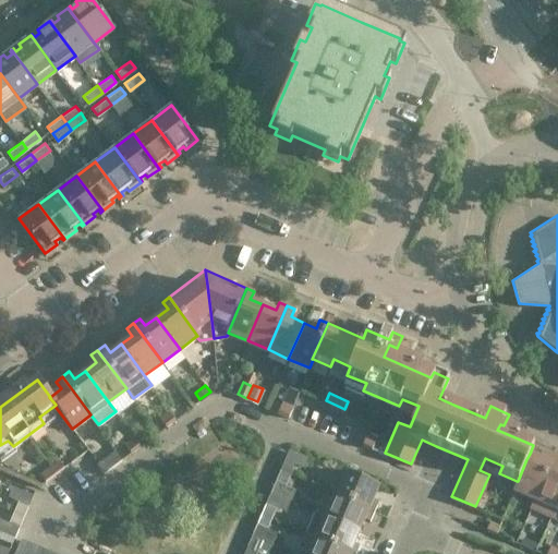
[(293,405),(282,400),(277,411),(288,416),(293,405)]
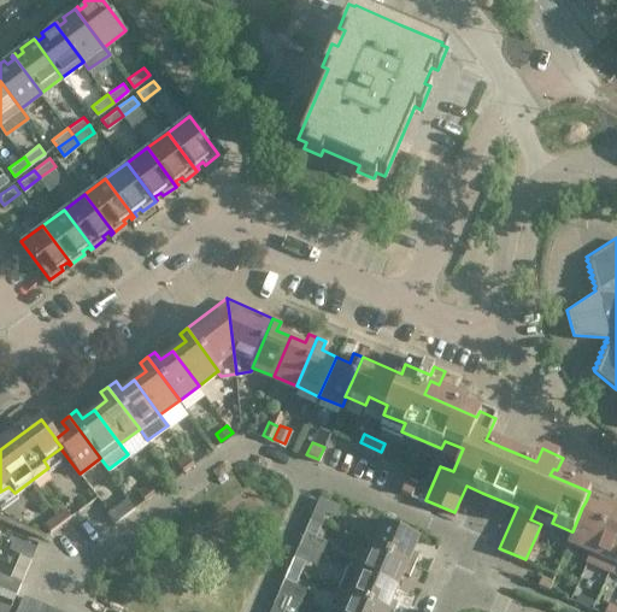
[(176,459),(183,470),(194,462),(186,452),(176,459)]
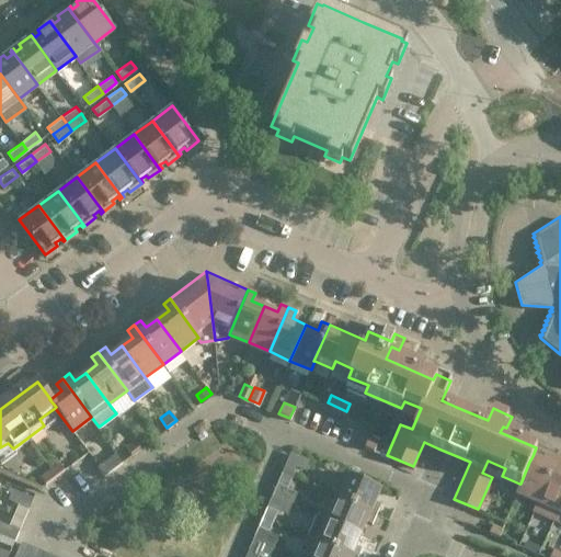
[(148,441),(141,431),(133,438),(140,447),(148,441)]
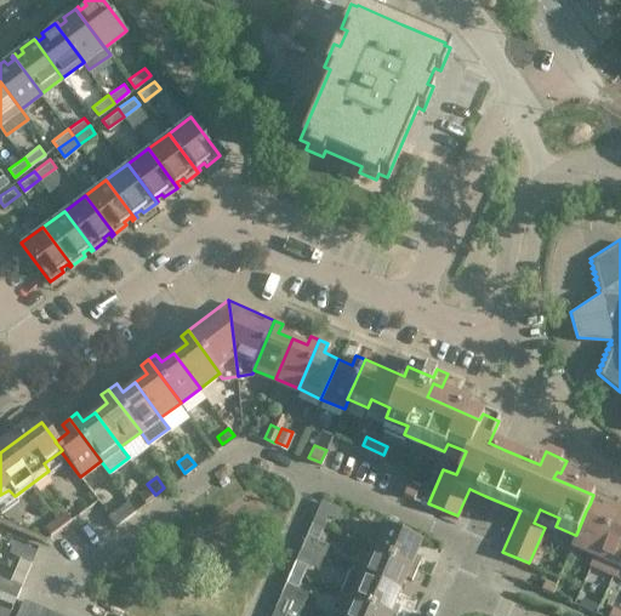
[(138,491),(146,501),(155,495),(147,484),(138,491)]
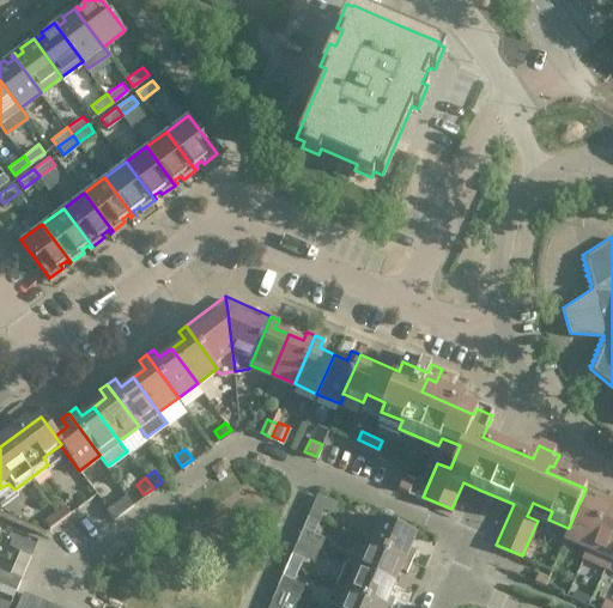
[(401,478),(398,486),(408,490),(412,481),(401,478)]
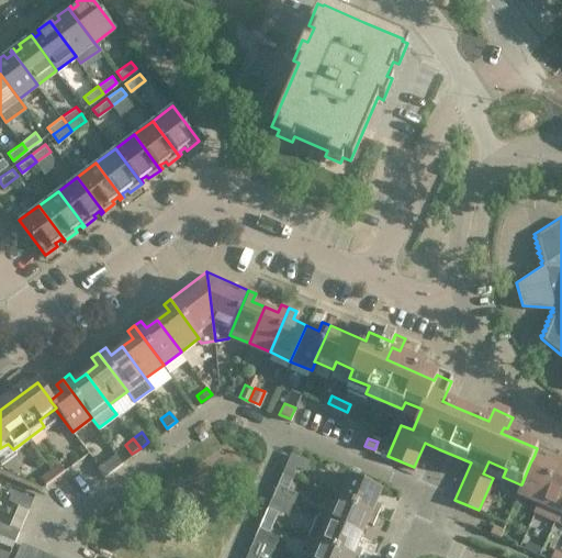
[(534,457),(530,462),(521,484),(520,484),(516,492),(538,501),(557,457),(549,454),(546,461),(534,457)]
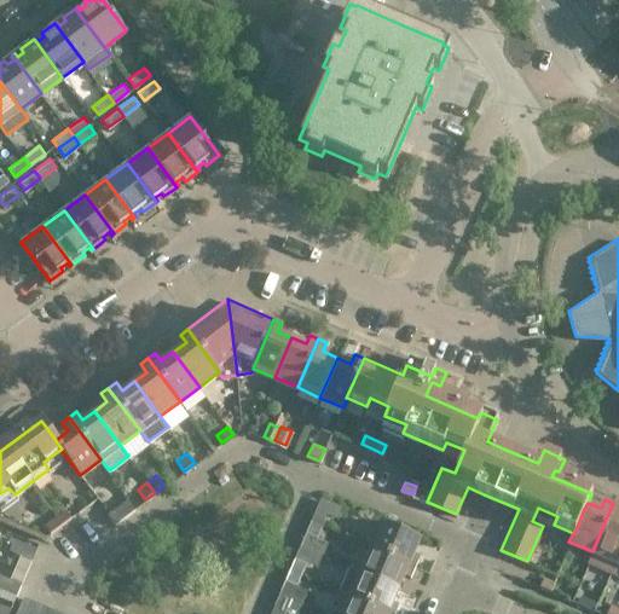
[(593,551),(588,562),(609,572),(614,561),(618,550),(618,516),(618,511),(618,504),(613,503),(593,551)]
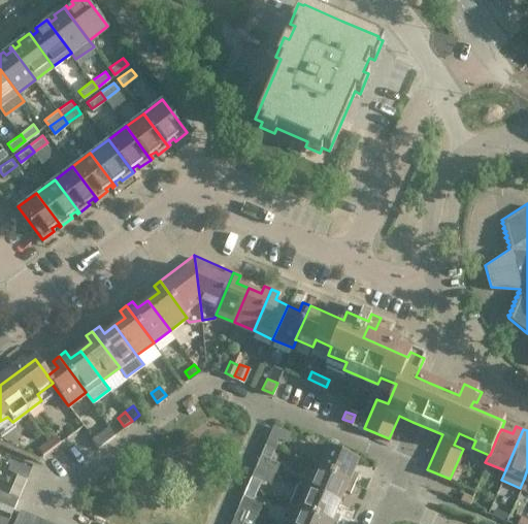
[(42,453),(60,440),(56,433),(38,447),(42,453)]
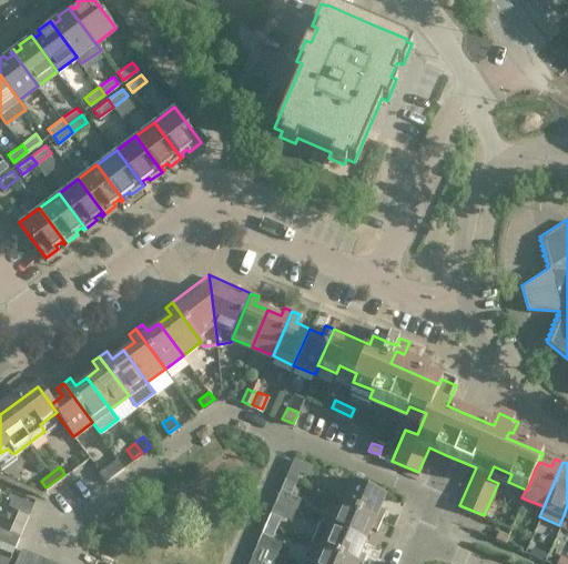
[(285,476),(295,481),(300,471),(290,466),(285,476)]
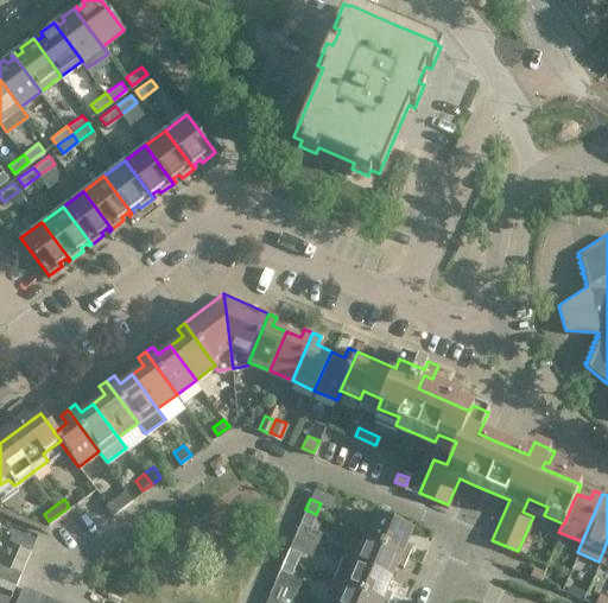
[(311,526),(316,514),(305,509),(301,521),(311,526)]
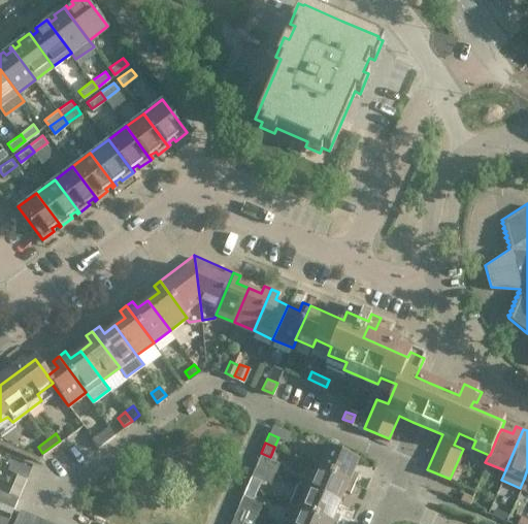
[(354,481),(358,471),(353,469),(358,457),(325,444),(316,465),(354,481)]
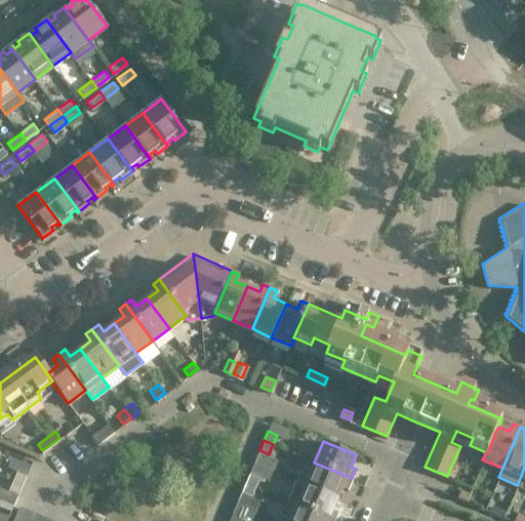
[(338,496),(342,485),(348,487),(352,478),(314,463),(306,482),(338,496)]
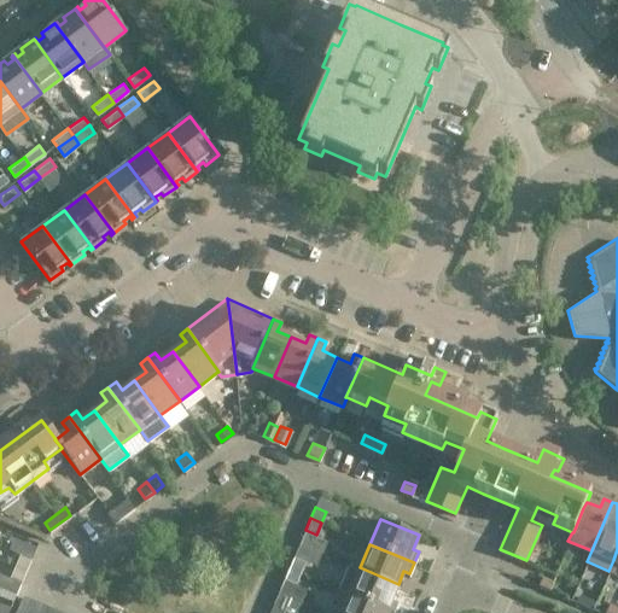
[(15,564),(27,568),(30,558),(19,553),(15,564)]
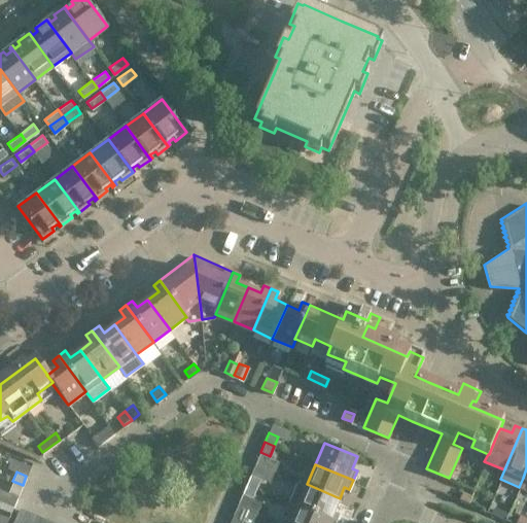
[(246,483),(256,487),(260,477),(250,473),(246,483)]
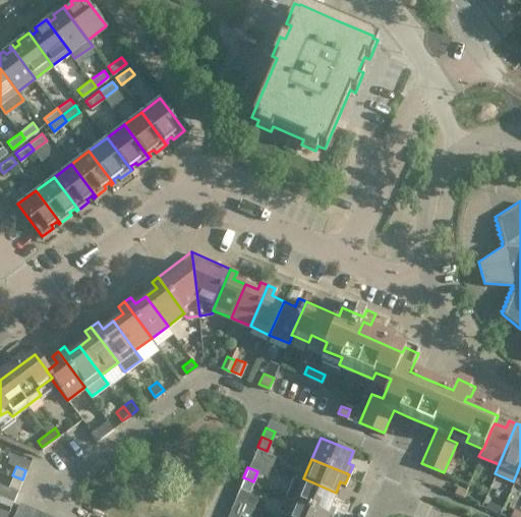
[(18,490),(22,479),(12,475),(8,485),(18,490)]
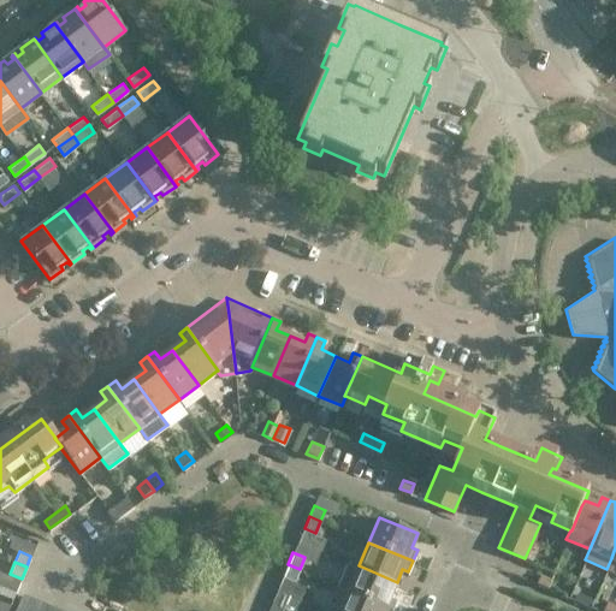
[(348,562),(337,585),(348,589),(392,609),(397,598),(391,595),(397,582),(359,565),(348,562)]
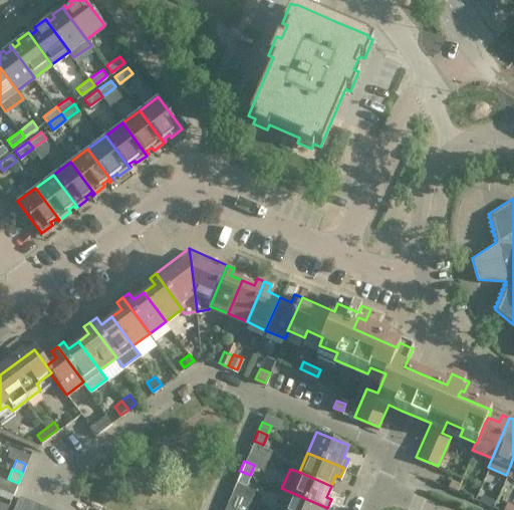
[(246,484),(250,475),(240,471),(236,480),(246,484)]
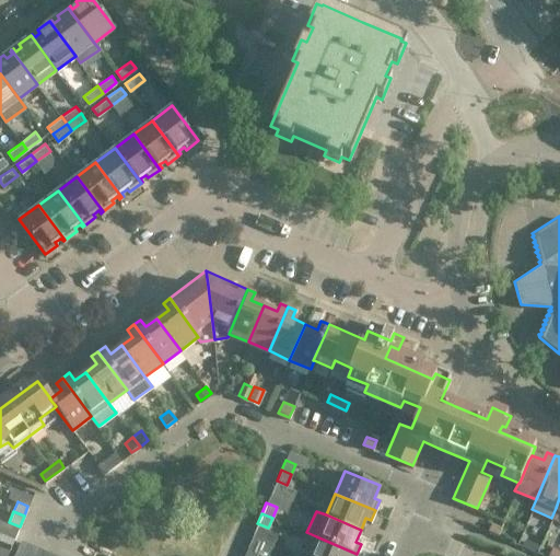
[(498,533),(501,525),(491,522),(488,529),(498,533)]
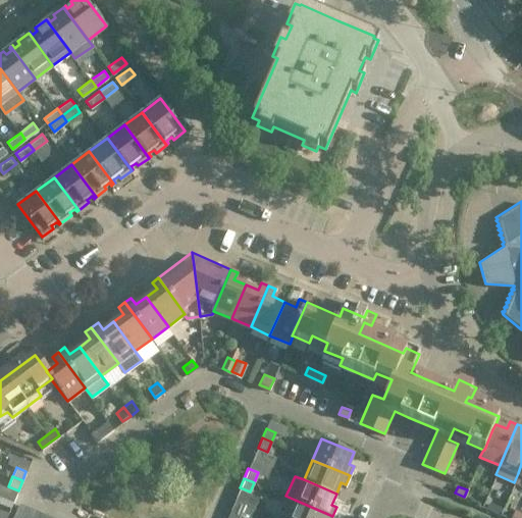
[(489,499),(485,507),(499,512),(502,505),(489,499)]
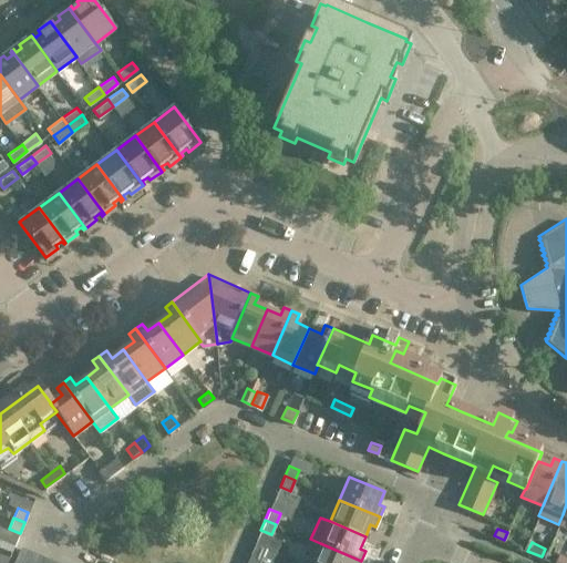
[(360,562),(361,561),(320,543),(311,562),(360,562)]
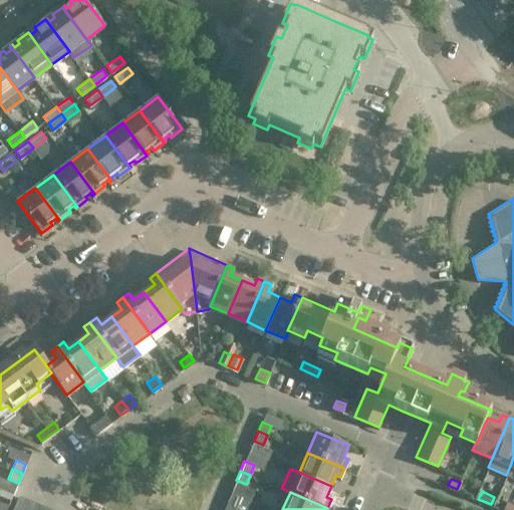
[(20,509),(26,497),(19,494),(12,509),(20,509)]
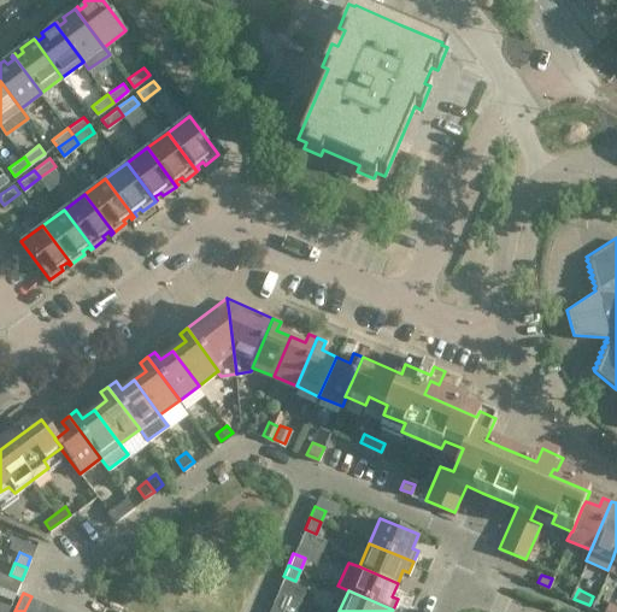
[(6,611),(10,605),(0,600),(0,611),(6,611)]
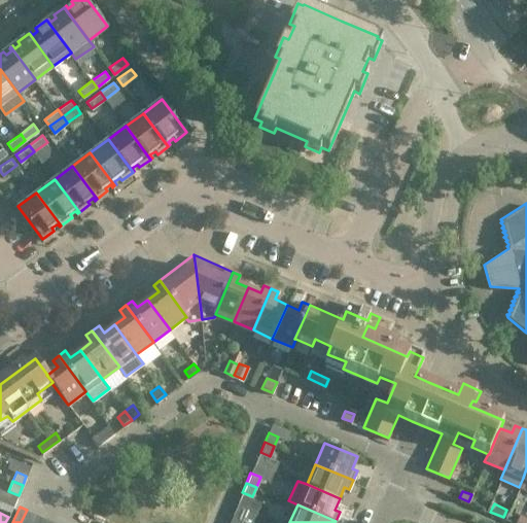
[(229,522),(240,522),(243,518),(233,514),(229,522)]
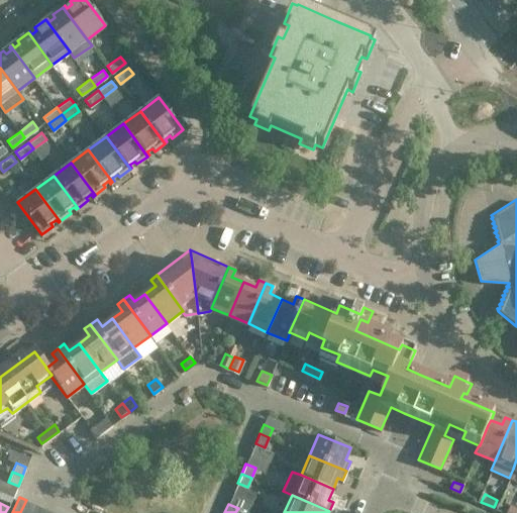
[(506,512),(507,512),(516,512),(516,506),(510,504),(506,512)]
